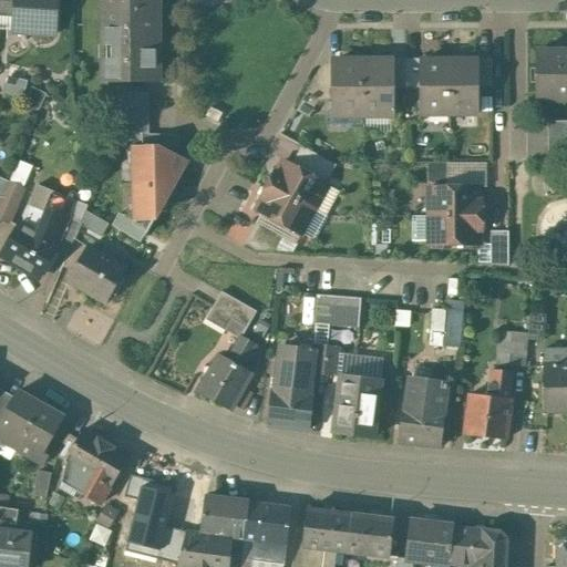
[(0,0),(0,13),(13,14),(13,30),(30,31),(30,33),(54,34),(57,0),(0,0)]
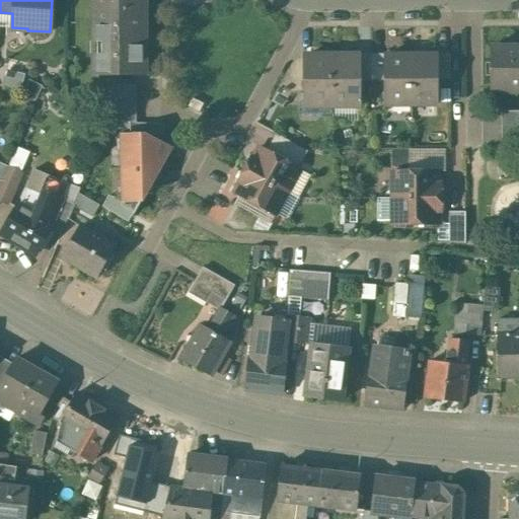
[(94,0),(94,28),(99,28),(99,54),(94,54),(94,75),(143,75),(143,0),(94,0)]
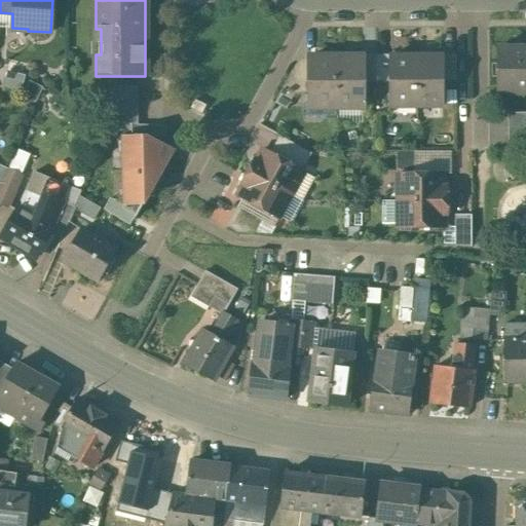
[(525,47),(497,48),(497,92),(525,92),(525,47)]
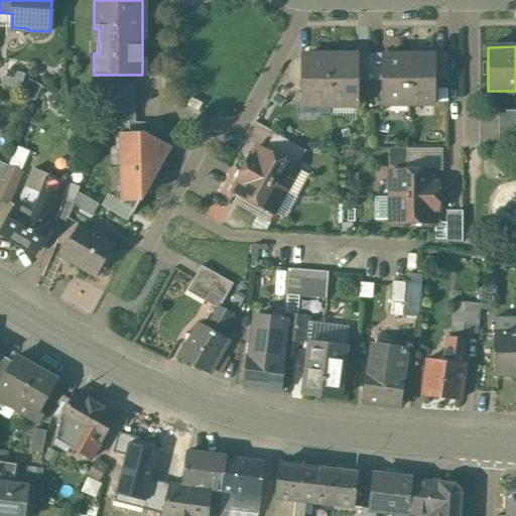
[(369,53),(355,53),(355,55),(356,55),(356,80),(369,80),(369,53)]
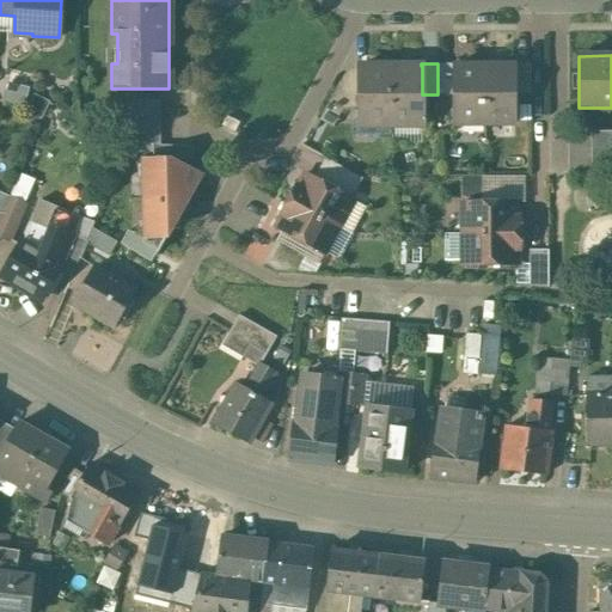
[(454,63),(438,63),(438,95),(453,95),(453,66),(454,66),(454,63)]
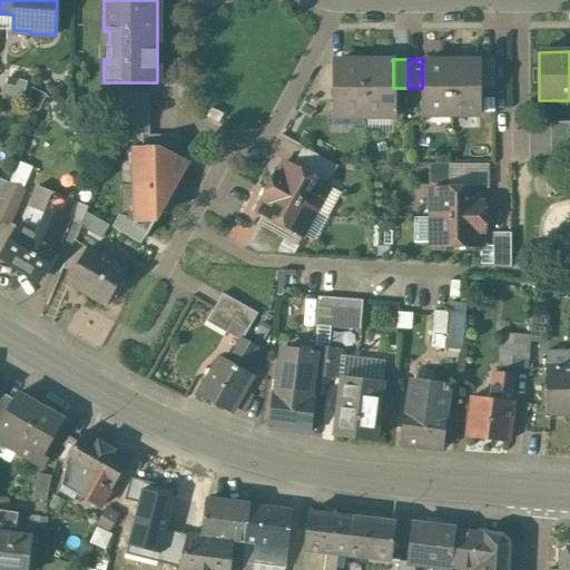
[(494,59),(479,59),(478,61),(480,61),(480,88),(494,88),(494,59)]
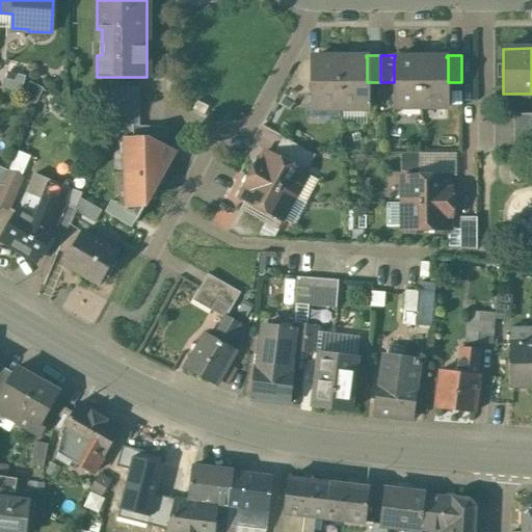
[(341,57),(313,57),(313,67),(313,96),(313,108),(340,108),(341,57)]
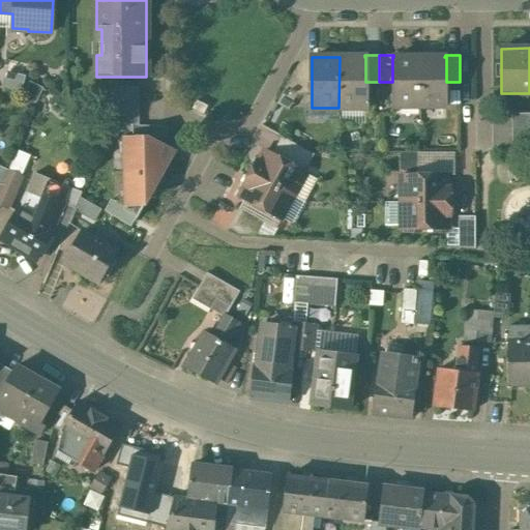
[(364,57),(340,57),(339,108),(365,107),(365,82),(365,57),(364,57)]
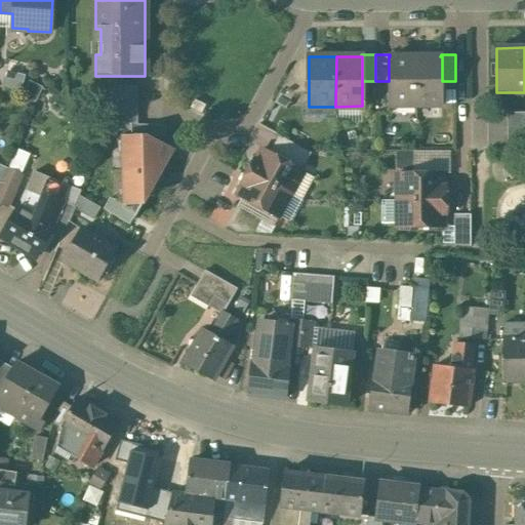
[(390,56),(389,56),(389,81),(389,106),(415,106),(415,56),(390,56)]
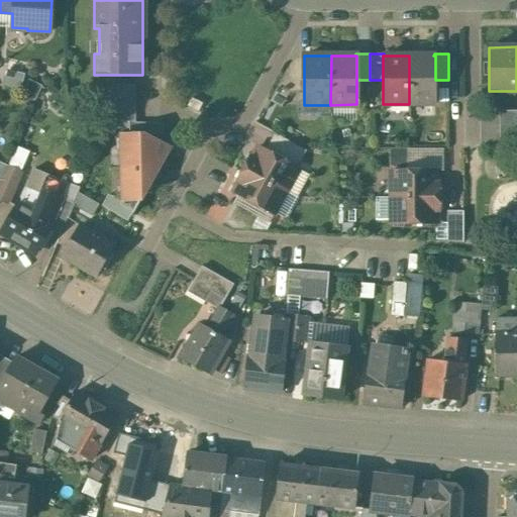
[(433,56),(409,56),(409,104),(435,104),(435,80),(435,56),(433,56)]
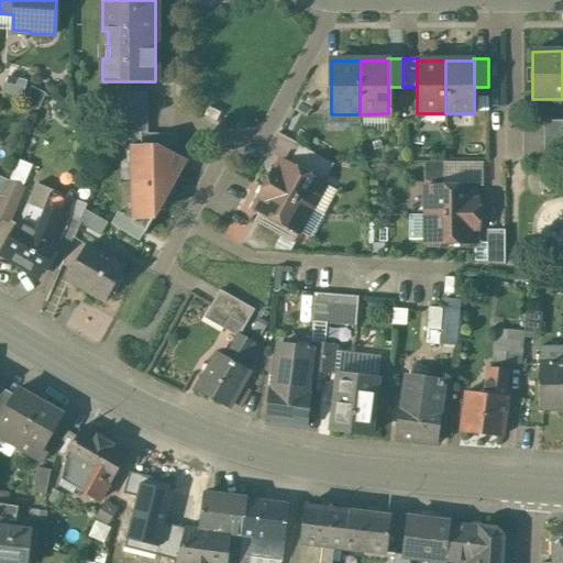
[(327,75),(312,75),(294,110),(307,117),(315,101),(331,101),(331,70),(329,72),(328,73),(327,74),(327,75)]
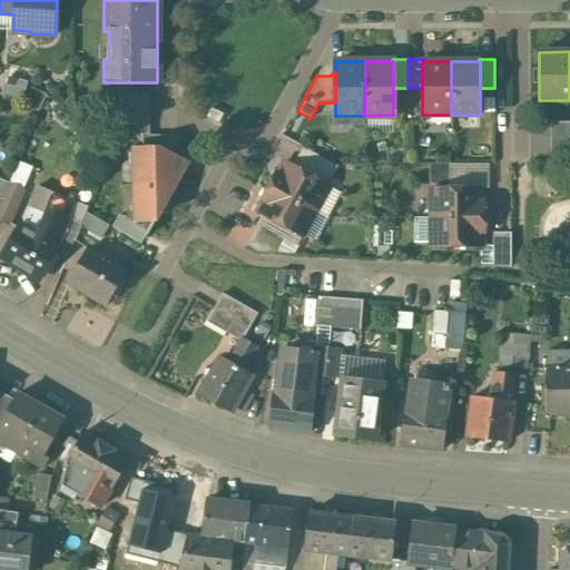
[(149,95),(123,95),(123,134),(149,134),(149,95)]
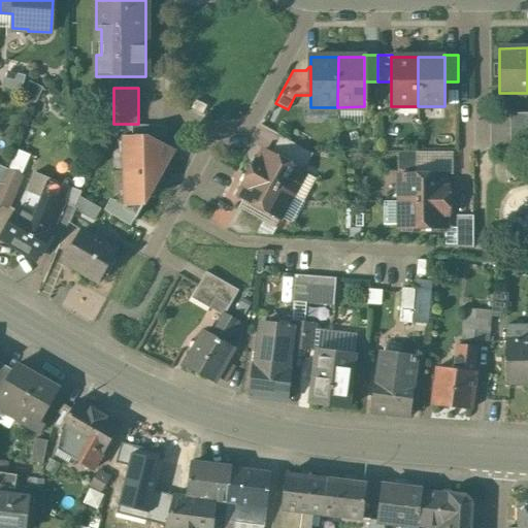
[(527,112),(510,112),(510,151),(527,151),(527,112)]
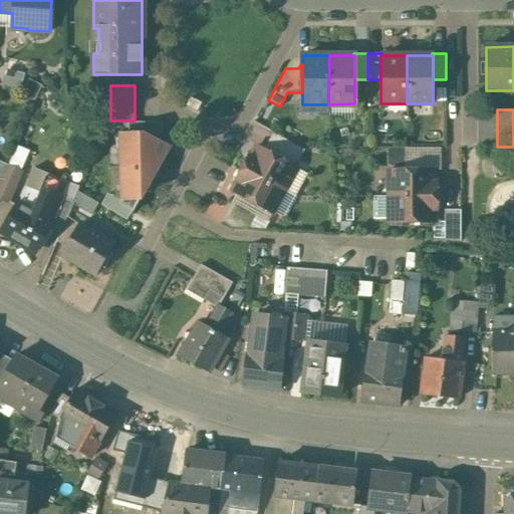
[(127,120),(129,135),(141,135),(143,133),(155,140),(163,124),(159,122),(127,120)]
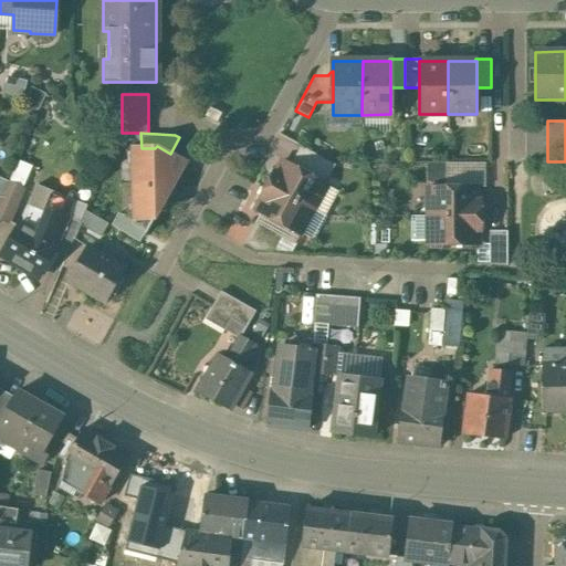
[(335,165),(301,145),(290,164),(325,182),(335,165)]
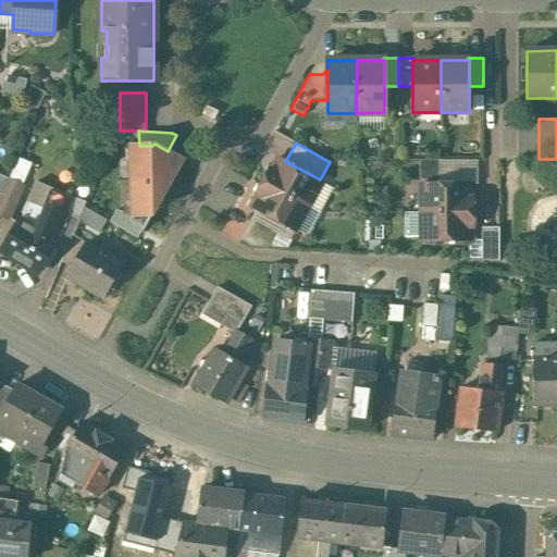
[(139,146),(131,146),(133,220),(144,225),(141,230),(144,231),(183,159),(168,151),(155,144),(152,146),(139,146)]
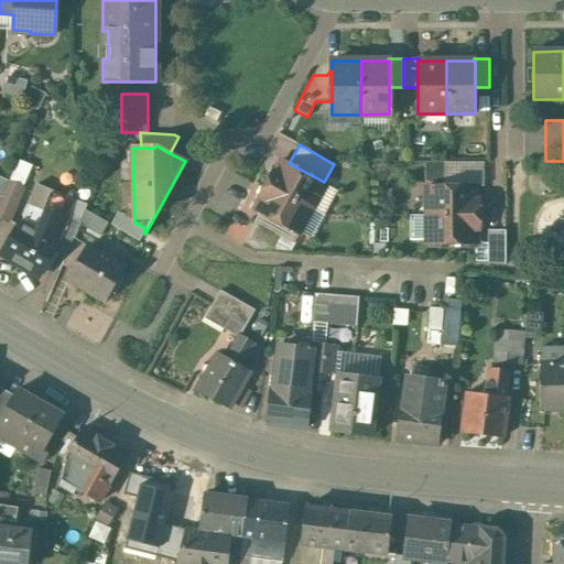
[(289,163),(281,160),(274,172),(272,170),(266,183),(312,208),(326,183),(324,182),(289,163)]
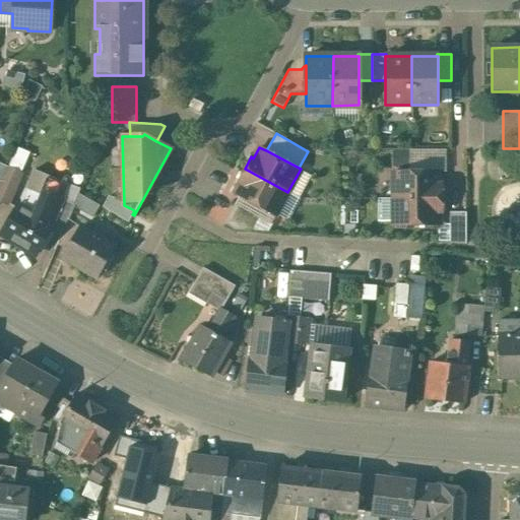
[(8,168),(2,181),(0,185),(0,201),(7,205),(20,173),(8,168)]
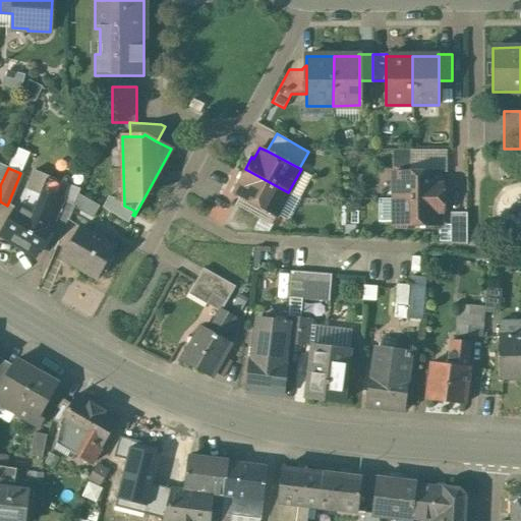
[(288,192),(245,169),(239,181),(241,182),(235,193),(276,216),(288,192)]
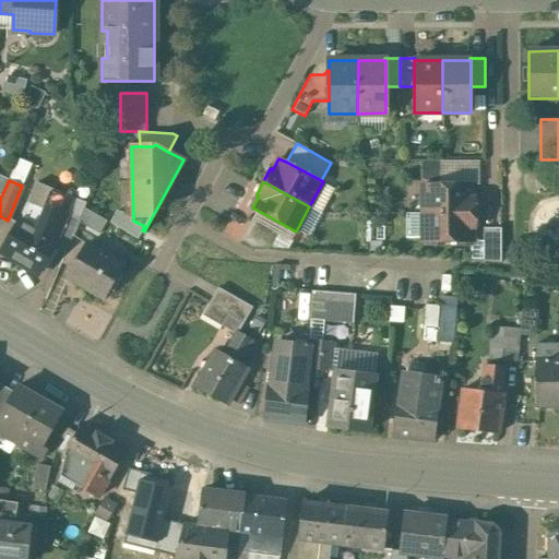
[(45,210),(36,232),(55,242),(67,215),(73,198),(36,182),(28,202),(45,210)]
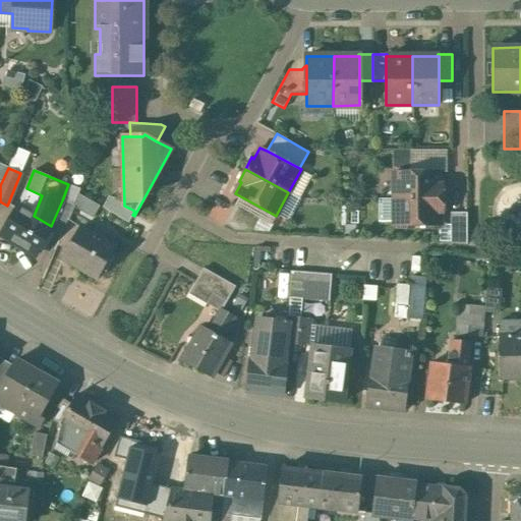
[(440,172),(394,172),(394,198),(443,198),(443,184),(441,184),(440,172)]
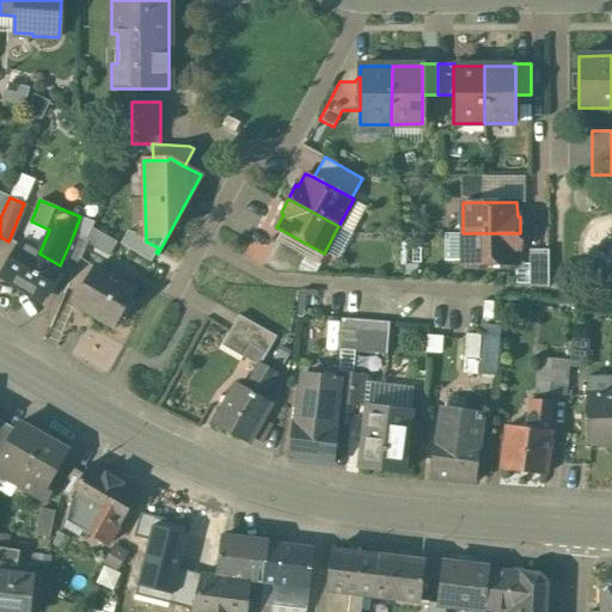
[(520,233),(463,233),(463,264),(518,263),(518,249),(520,249),(520,233)]
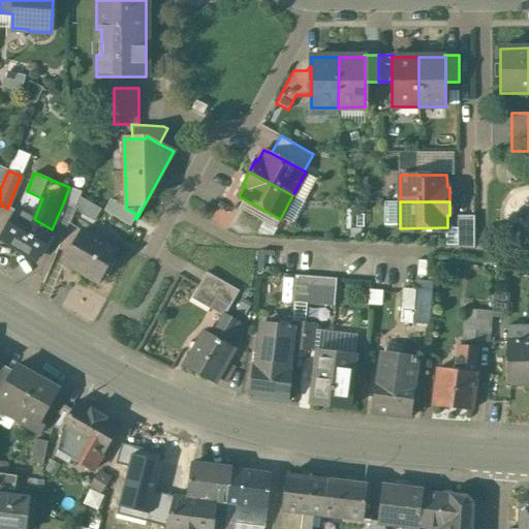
[(63,204),(52,229),(53,229),(51,235),(61,240),(68,223),(74,208),(63,204)]
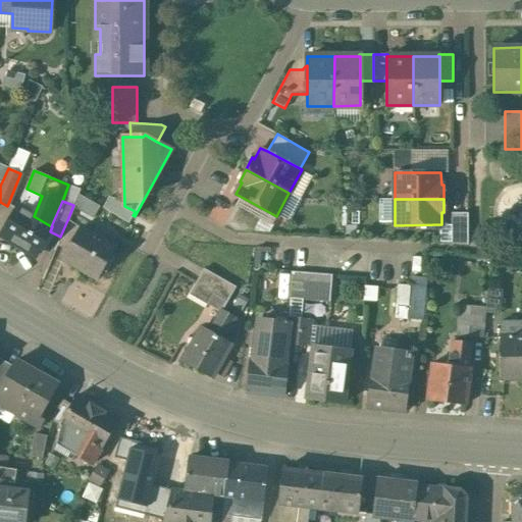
[(34,216),(17,206),(0,236),(36,256),(50,231),(52,226),(51,226),(34,216)]
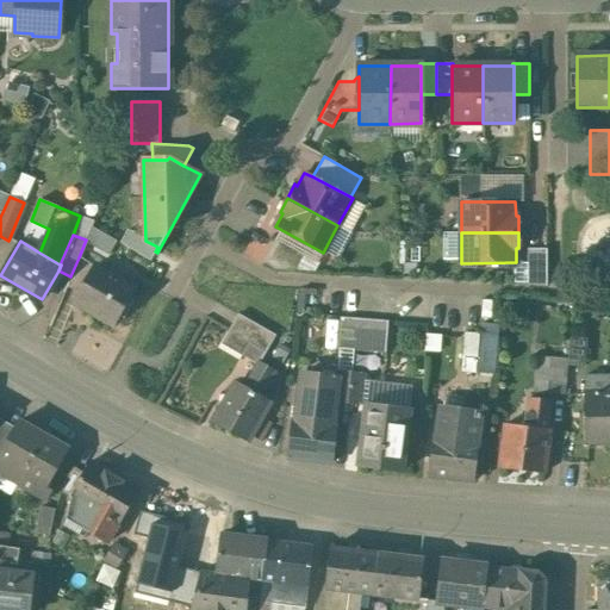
[(547,249),(528,249),(528,285),(547,286),(547,249)]
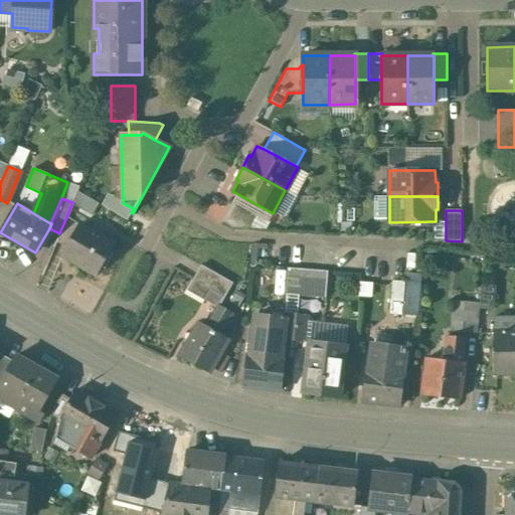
[(114,243),(79,224),(61,254),(96,275),(114,243)]
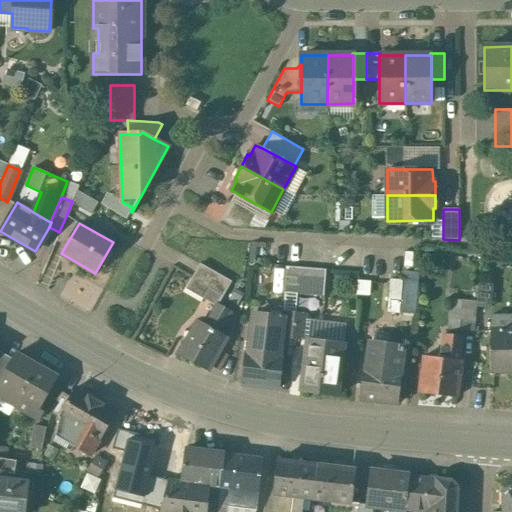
[(231,281),(200,263),(192,278),(223,295),(231,281)]
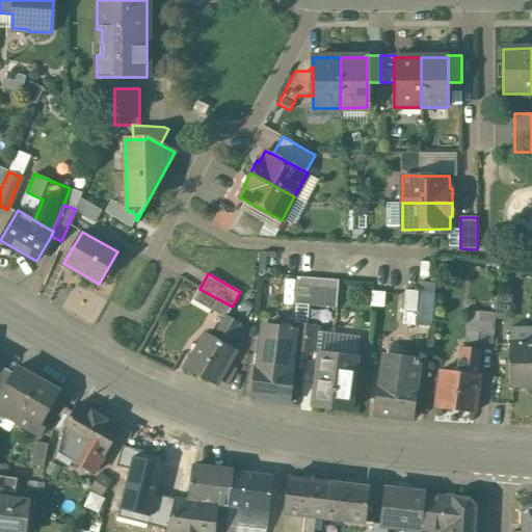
[(311,277),(297,276),(295,303),(309,306),(311,277)]
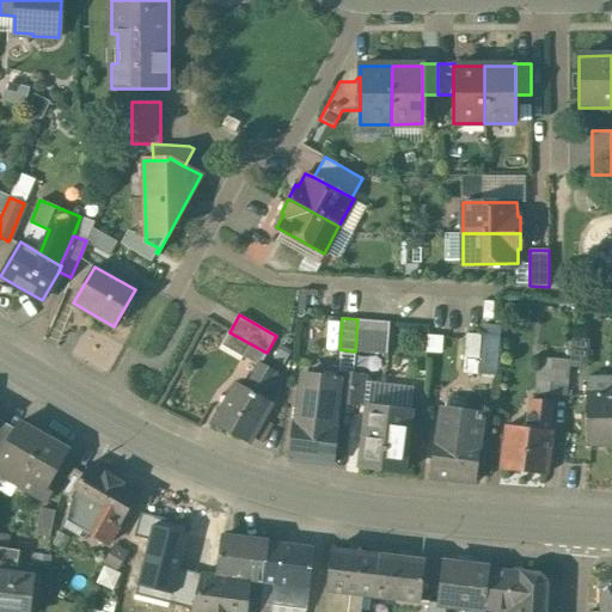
[(390,323),(357,319),(355,352),(387,354),(390,323)]
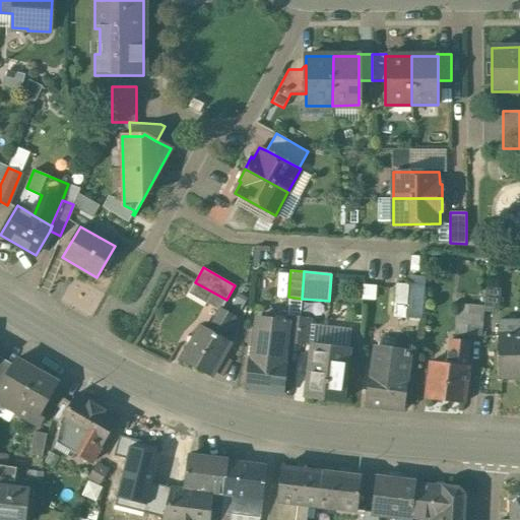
[(425,286),(408,285),(406,318),(421,319),(425,286)]
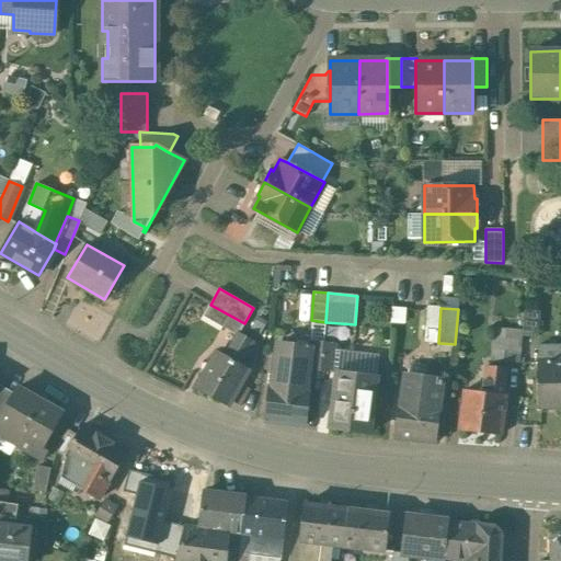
[(522,332),(506,330),(503,361),(519,362),(522,332)]
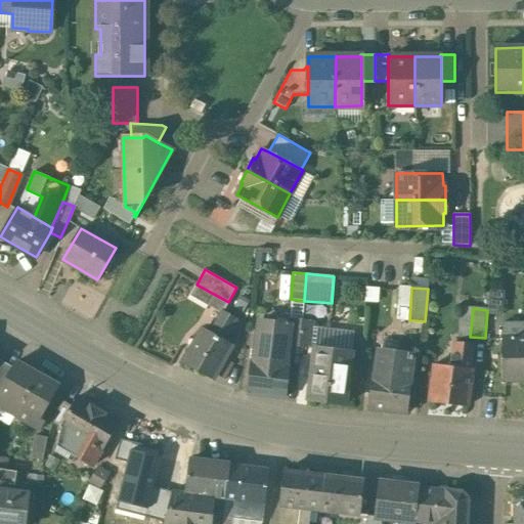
[(222,310),(209,333),(202,329),(183,360),(214,378),(231,346),(224,342),(236,319),(222,310)]
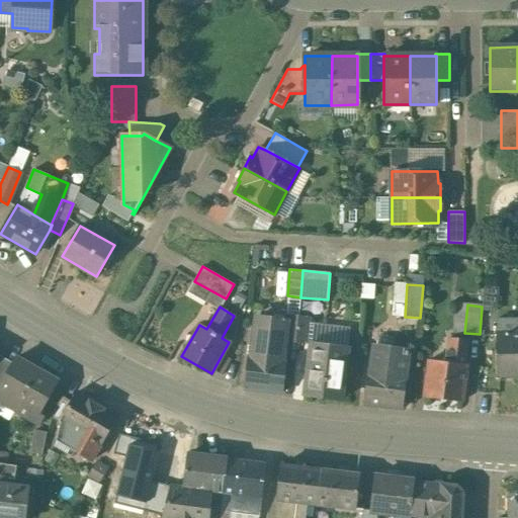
[(298,316),(287,315),(286,321),(285,341),(295,342),(298,316)]
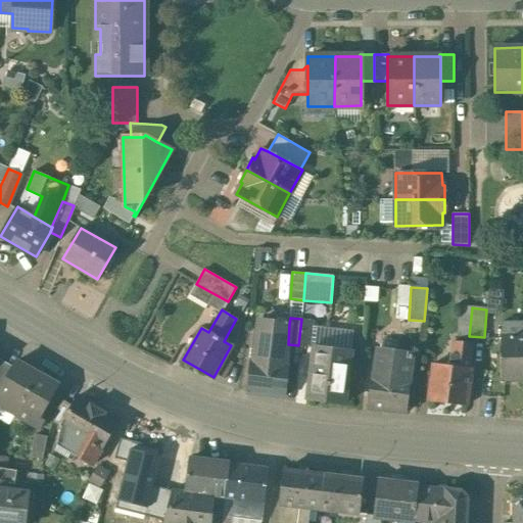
[(312,320),(301,319),(298,345),(308,346),(312,320)]
